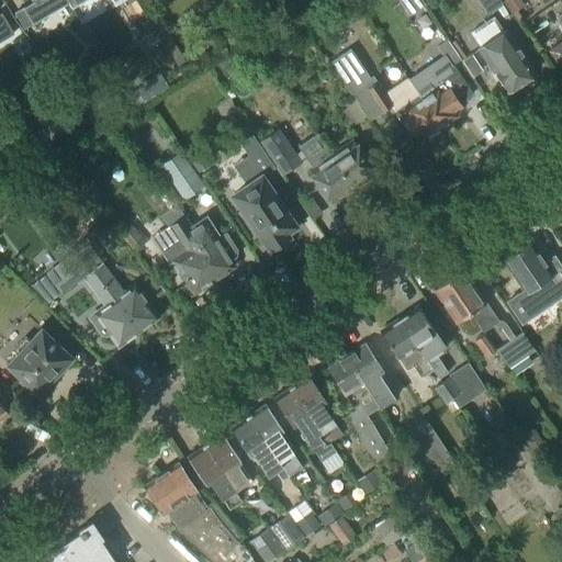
[(33,0),(35,2),(38,0),(51,0),(53,2),(52,2),(51,7),(59,21),(74,12),(72,10),(66,0),(33,0)]
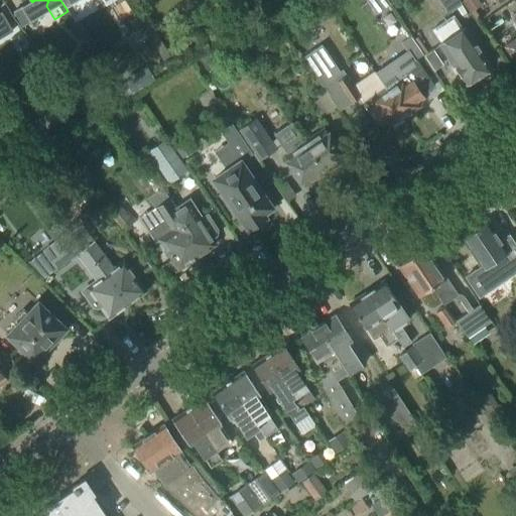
[(60,0),(67,9),(82,0),(60,0)]
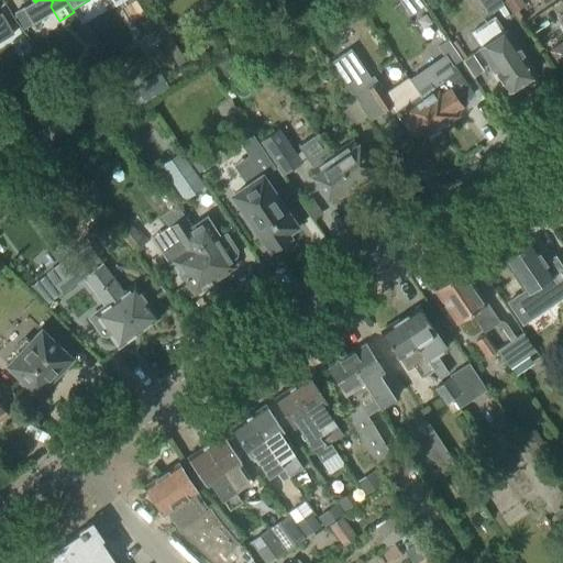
[(285,0),(294,13),(304,7),(299,0),(285,0)]
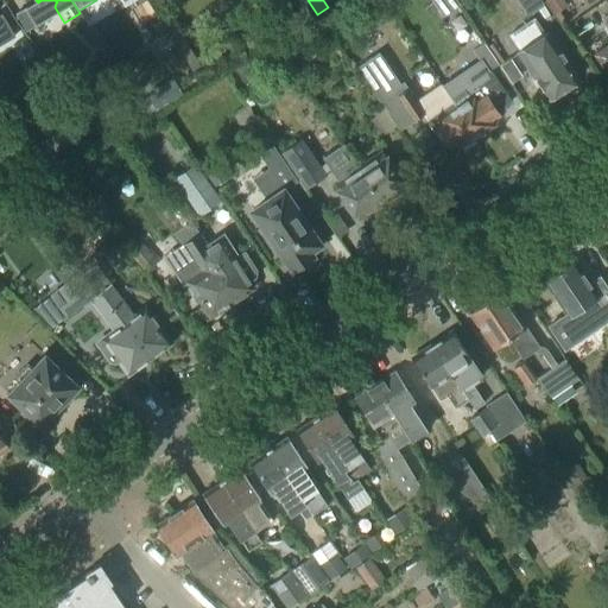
[(518,0),(527,14),(543,5),(539,0),(518,0)]
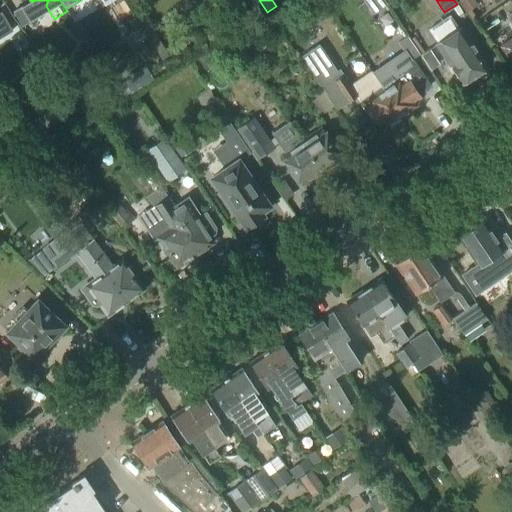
[(467,13),(477,5),(473,0),(460,0),(459,1),(467,13)]
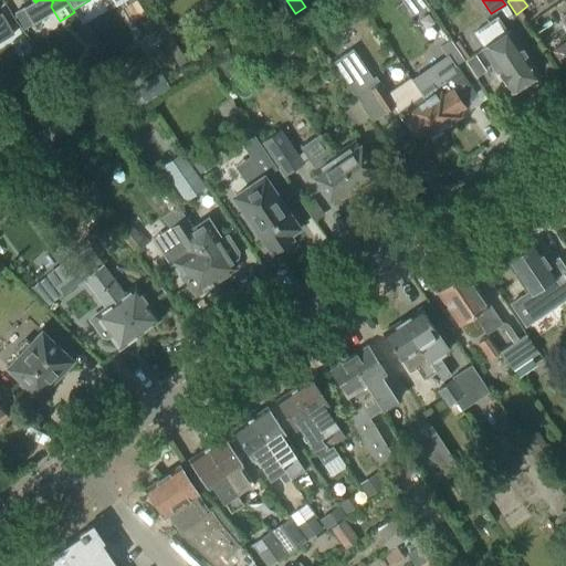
[(495,18),(473,33),(483,48),(481,49),(510,91),(524,82),(528,84),(535,80),(535,74),(537,72),(509,30),(505,32),(495,18)]
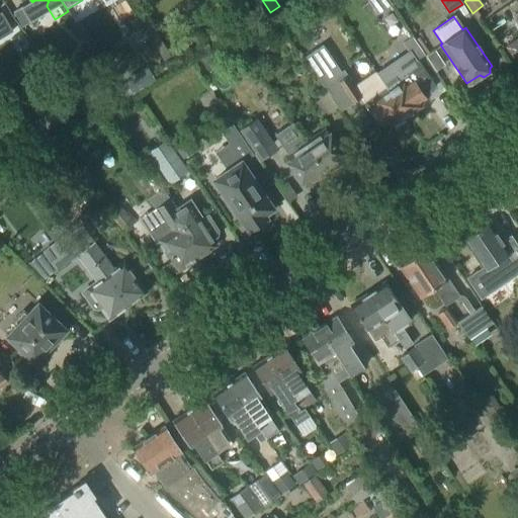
[(406,71),(426,58),(424,55),(424,54),(418,44),(415,40),(413,36),(392,51),(406,71)]
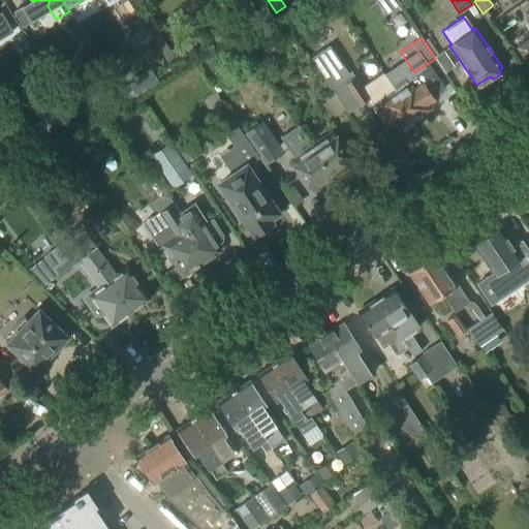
[(217,69),(232,59),(223,47),(208,57),(217,69)]
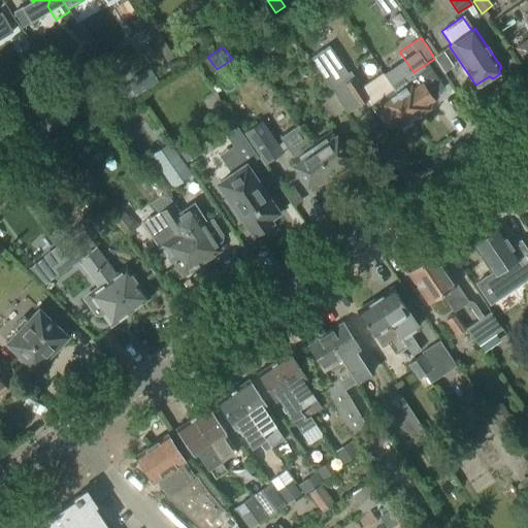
[(345,72),(329,46),(310,59),(332,93),(344,111),(347,114),(367,100),(389,131),(396,126),(399,131),(414,121),(395,93),(396,93),(383,73),(361,89),(349,71),(345,72)]
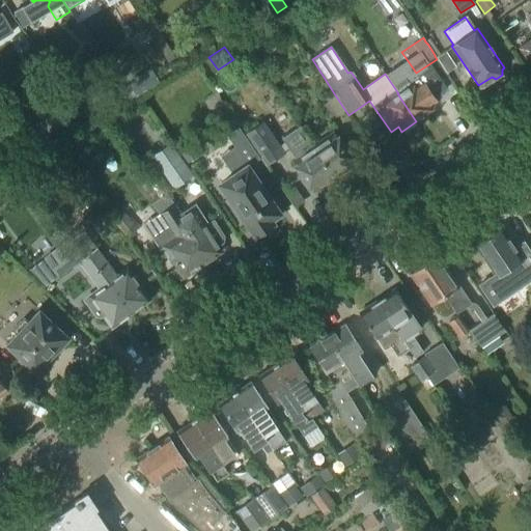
[(150,67),(130,80),(134,86),(139,95),(160,83),(150,67)]
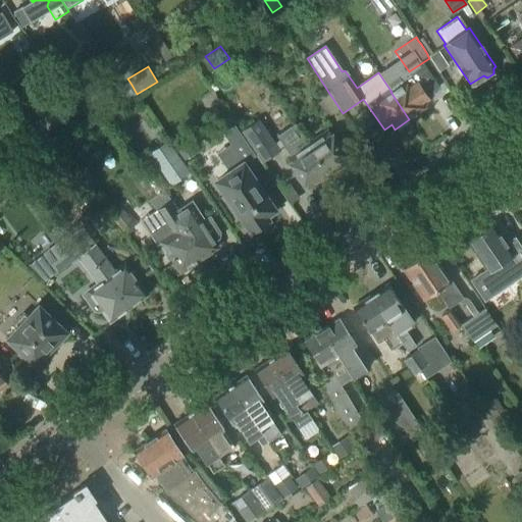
[(409,119),(424,109),(420,104),(427,100),(410,74),(400,81),(403,84),(392,92),(390,92),(409,119)]
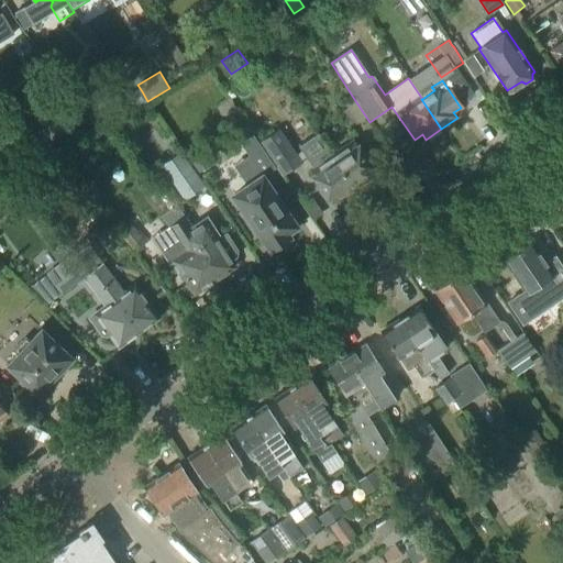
[(135,110),(148,102),(147,101),(142,91),(129,99),(135,110)]
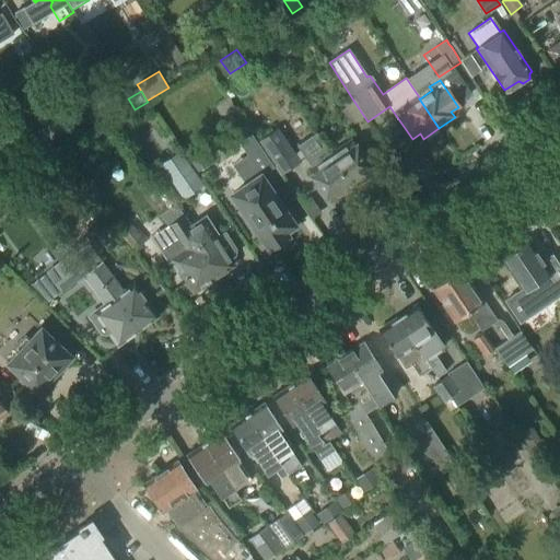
[(356,125),(365,118),(352,98),(343,104),(346,107),(336,114),(346,127),(353,121),(356,125)]
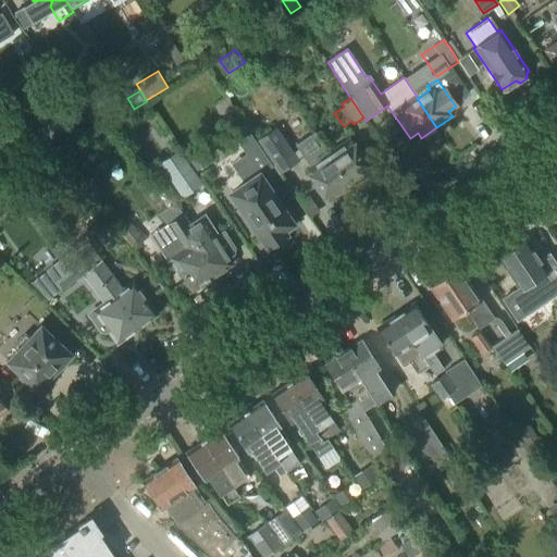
[(35,151),(57,134),(40,113),(19,131),(35,151)]
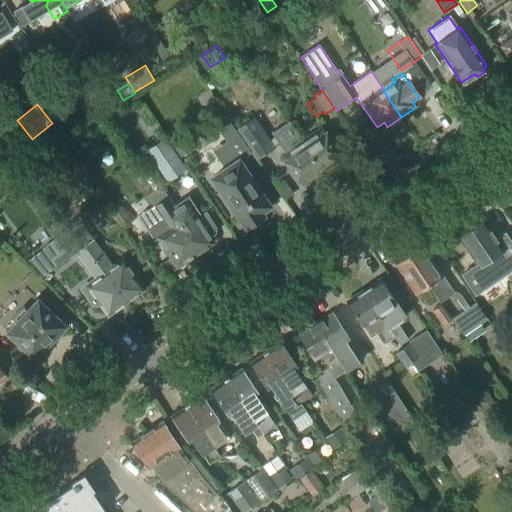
[(254,117),(236,129),(256,160),(274,147),(254,117)]
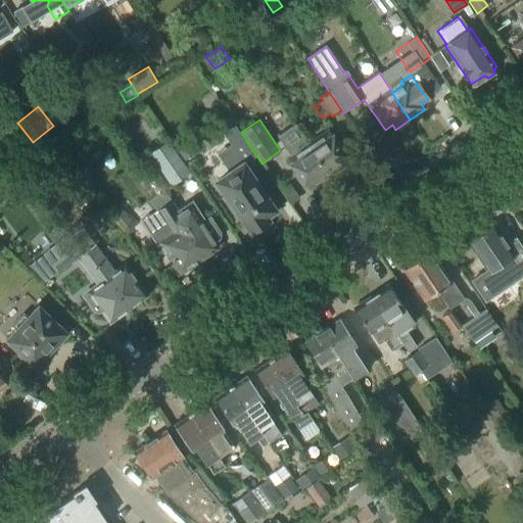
[(315,185),(329,176),(308,146),(303,139),(294,125),(277,137),(291,158),(288,160),(306,187),(314,183),(315,185)]
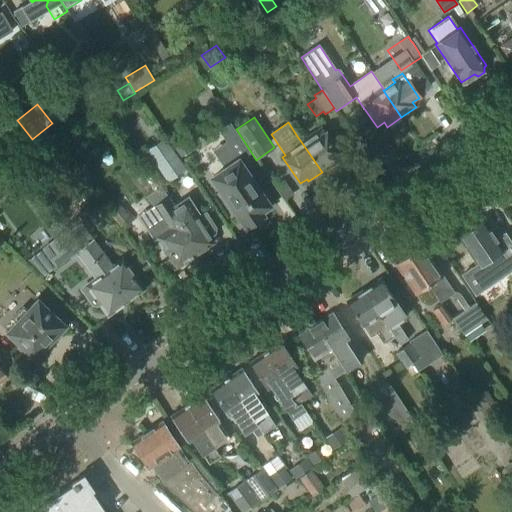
[(246,227),(262,216),(259,212),(268,206),(243,169),(251,163),(245,155),(249,153),(229,123),(219,130),(226,142),(211,152),(224,170),(212,178),(246,227)]
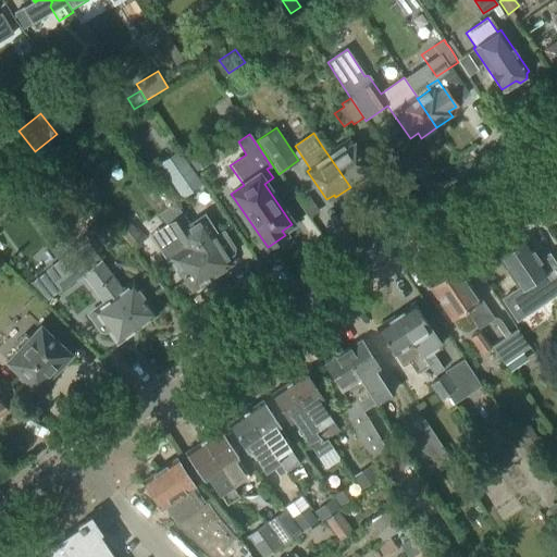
[(350,187),(363,178),(362,175),(370,171),(350,141),(329,156),(350,187)]
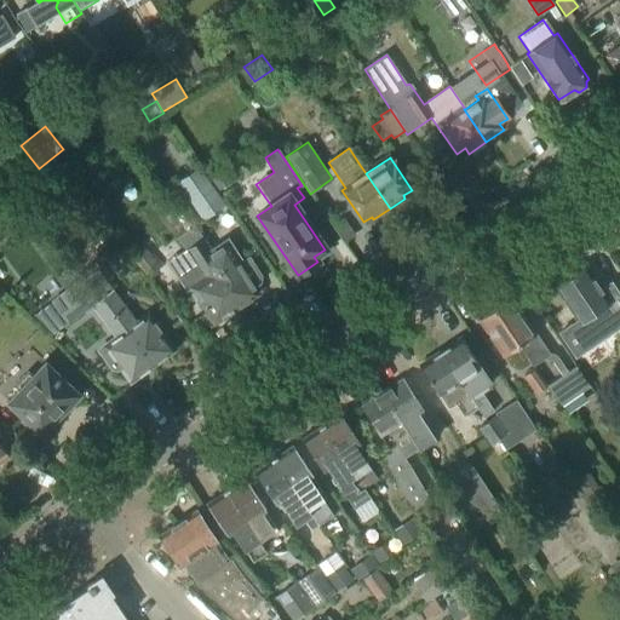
[(202,222),(225,206),(199,167),(176,183),(202,222)]
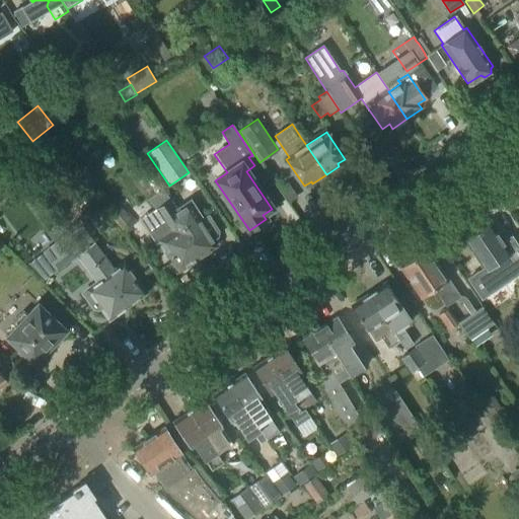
[(182,143),(174,148),(182,160),(191,154),(182,143)]
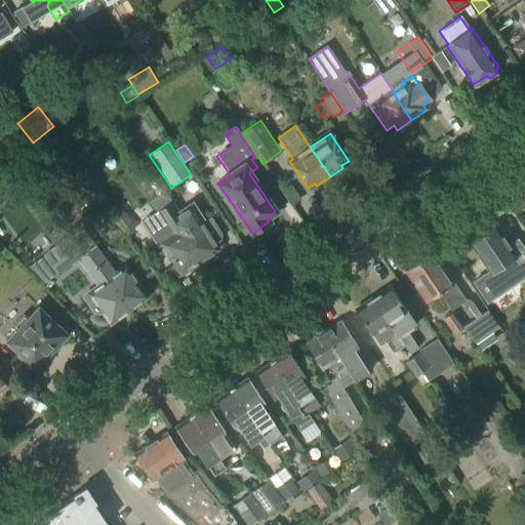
[(0,177),(15,167),(5,152),(0,155),(0,177)]
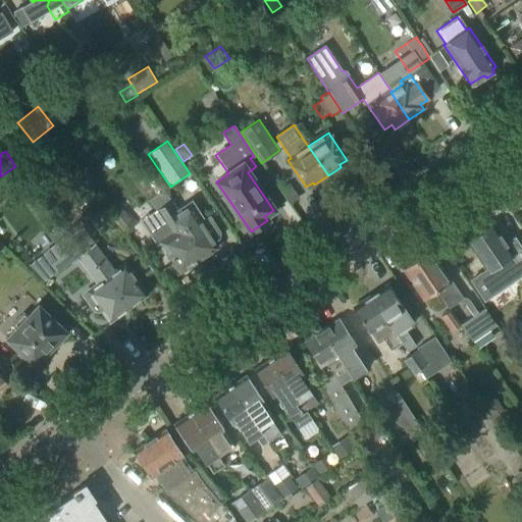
[(149,200),(156,211),(163,206),(198,259),(205,255),(208,255),(213,252),(214,249),(215,248),(211,242),(216,238),(218,232),(209,218),(203,222),(191,203),(177,211),(171,201),(170,201),(163,191),(149,200)]
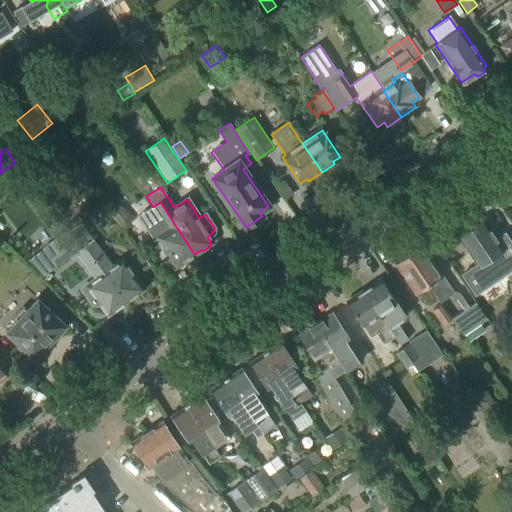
[(176,266),(194,254),(160,202),(153,207),(168,231),(157,237),(176,266)]
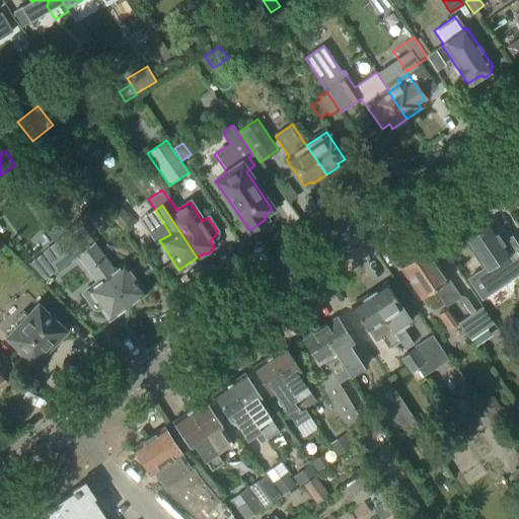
[(125,232),(134,223),(122,209),(112,217),(125,232)]
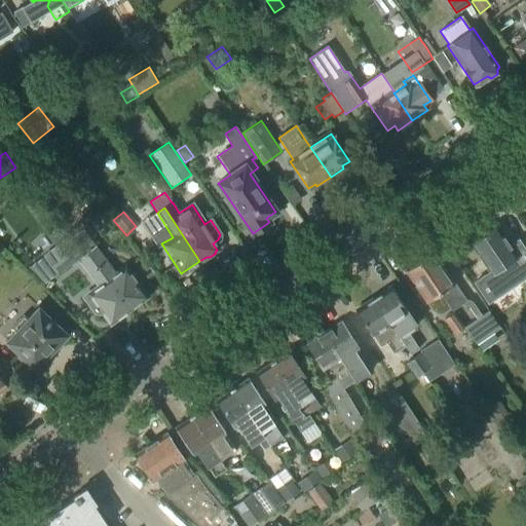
[(498,285),(523,268),(496,228),(472,245),(498,285)]
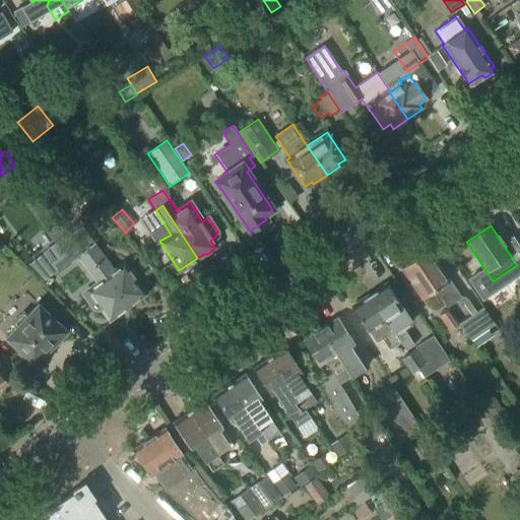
[(61,240),(43,253),(56,270),(77,255),(98,283),(83,294),(93,309),(98,309),(102,307),(110,318),(111,317),(114,317),(119,314),(119,311),(126,306),(84,251),(69,233),(60,240),(61,240)]
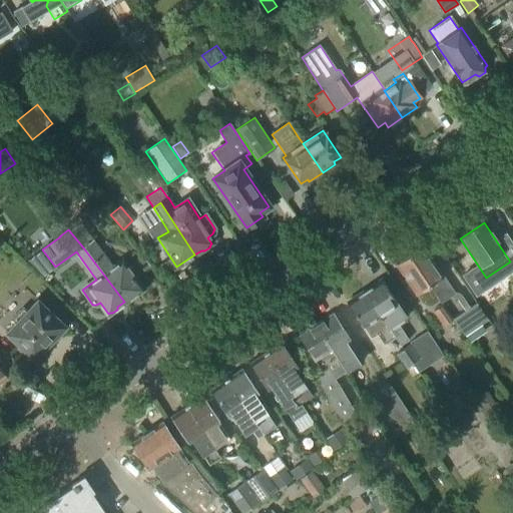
[(113,268),(93,239),(83,247),(124,302),(142,289),(122,261),(113,268)]
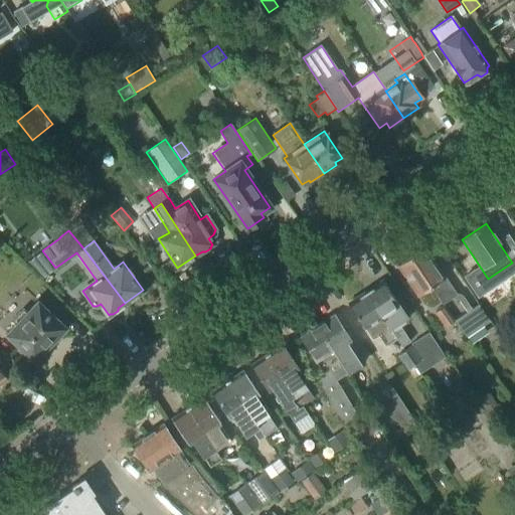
[(455,294),(445,278),(424,247),(410,256),(438,297),(442,303),(451,297),(453,300),(454,300),(455,300),(456,300),(457,300),(458,301),(465,313),(454,321),(465,337),(488,322),(477,305),(470,310),(463,297),(462,297),(461,296),(459,295),(457,294),(455,294)]
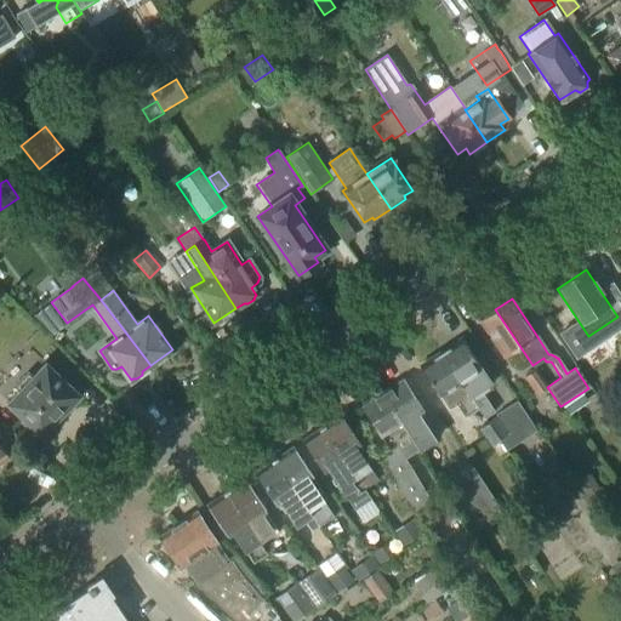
[(533,365),(528,358),(495,309),(478,320),(510,369),(518,372),(530,365),(530,366),(533,365)]
